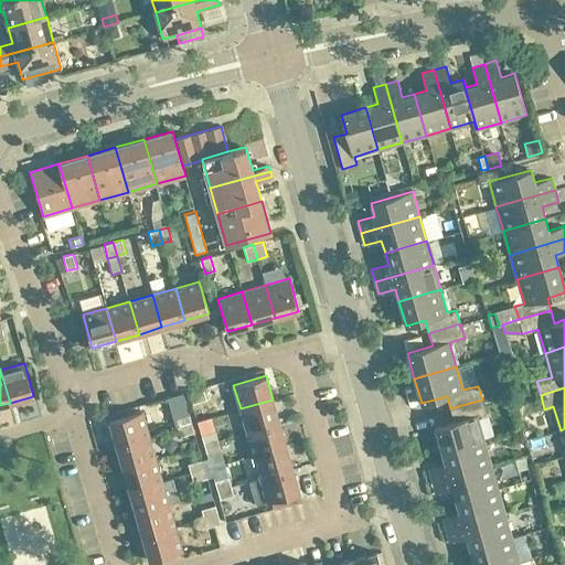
[(203,390),(189,394),(192,404),(206,400),(203,390)]
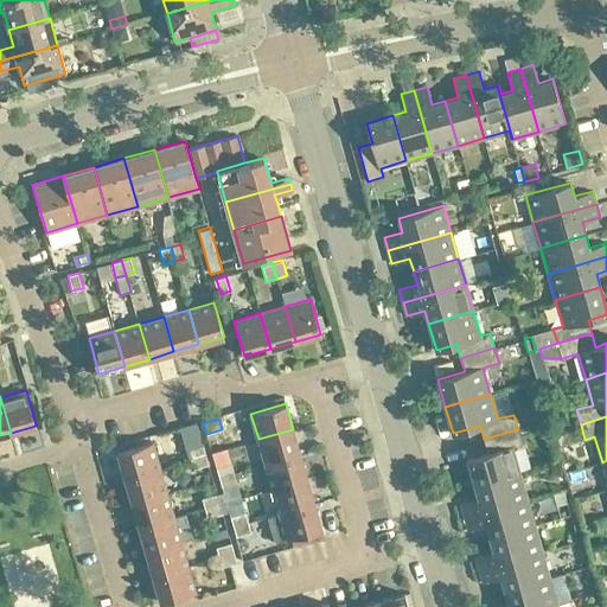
[(300,454),(293,429),(259,439),(266,464),(300,454)]
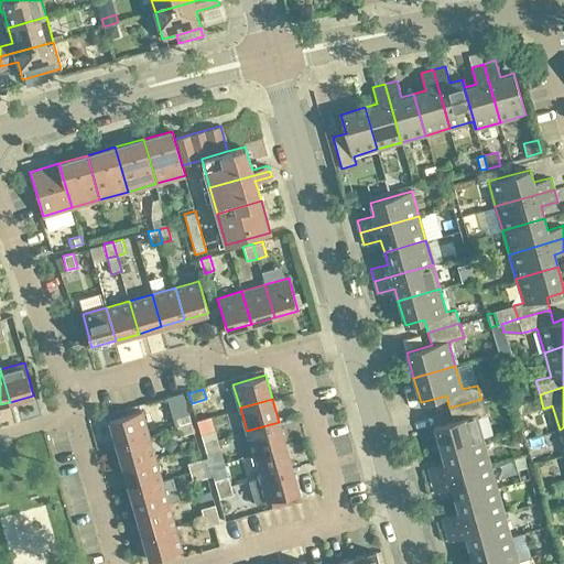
[(483,440),(476,415),(485,413),(481,399),(449,408),(453,421),(434,426),(441,451),(483,440)]
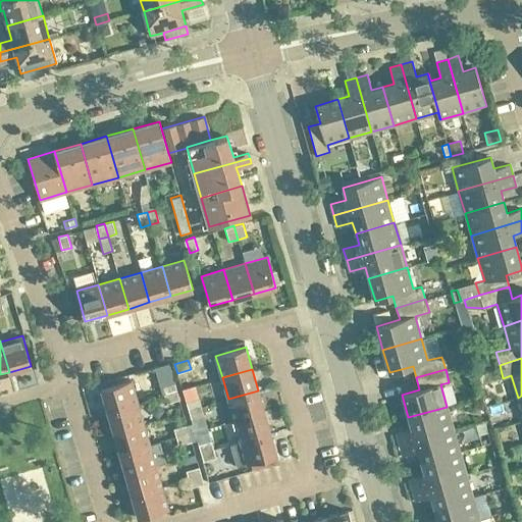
[(138,402),(132,379),(101,388),(107,411),(138,402)]
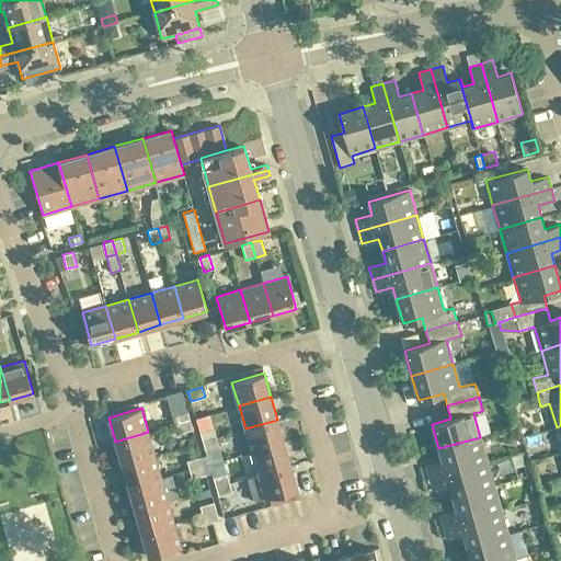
[(173,415),(175,424),(191,421),(187,411),(173,415)]
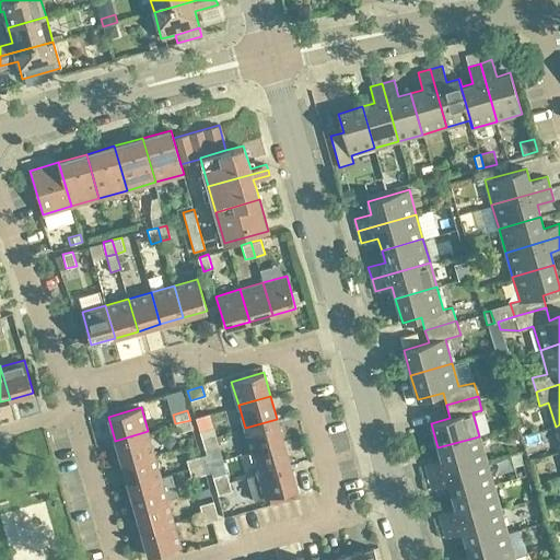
[(283,442),(277,419),(245,428),(252,451),(283,442)]
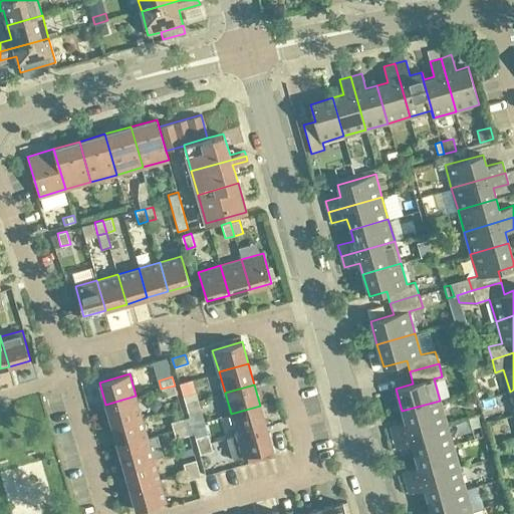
[(177,394),(175,386),(161,389),(164,398),(177,394)]
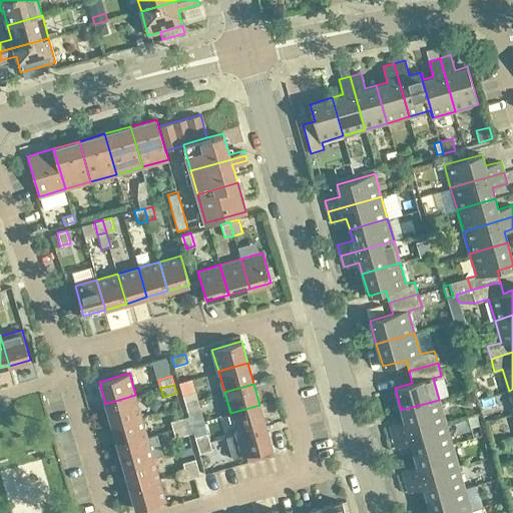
[(182,395),(184,404),(197,400),(195,391),(182,395)]
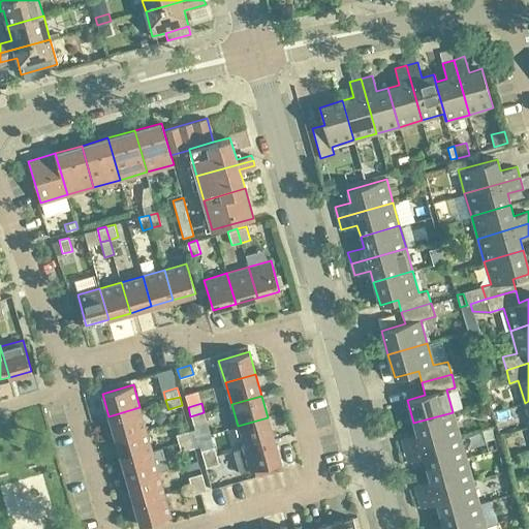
[(146,429),(139,407),(109,416),(115,437),(146,429)]
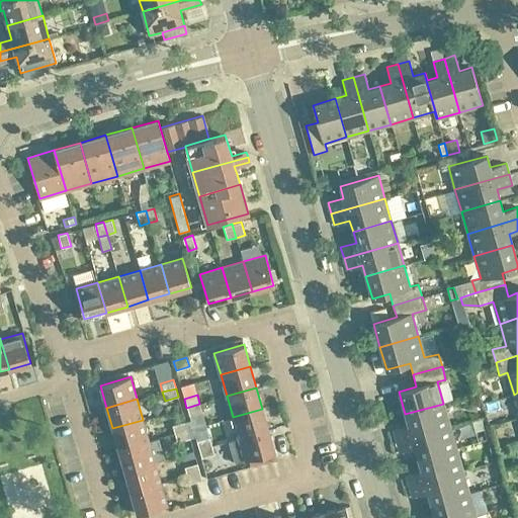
[(202,412),(199,404),(186,408),(189,416),(202,412)]
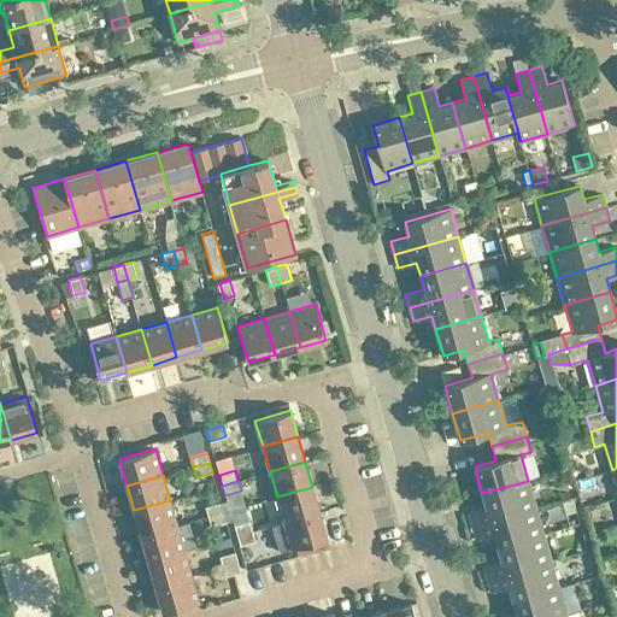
[(536,507),(528,481),(482,493),(487,507),(468,512),(472,526),(536,507)]
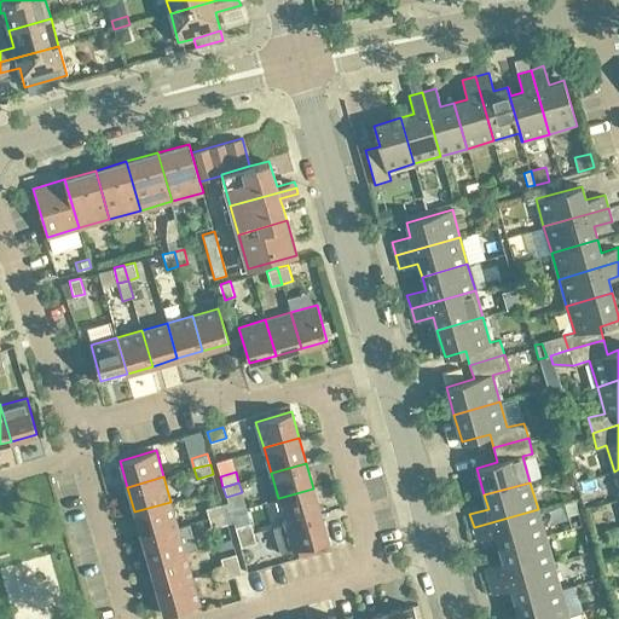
[(273,527),(320,514),(313,489),(278,498),(266,502),(273,527)]
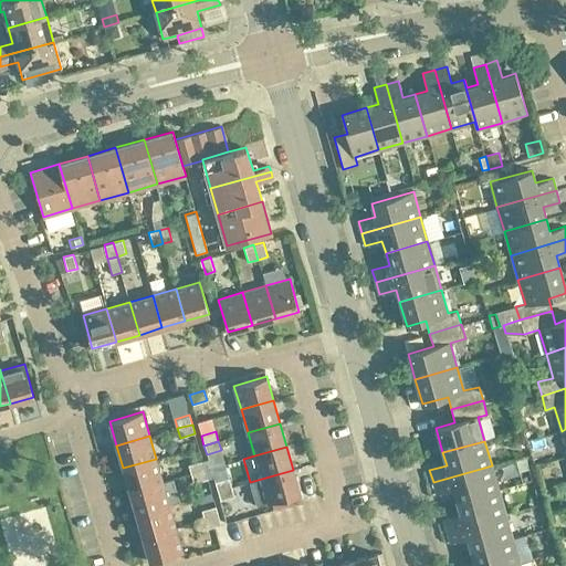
[(213,458),(202,461),(206,470),(216,467),(213,458)]
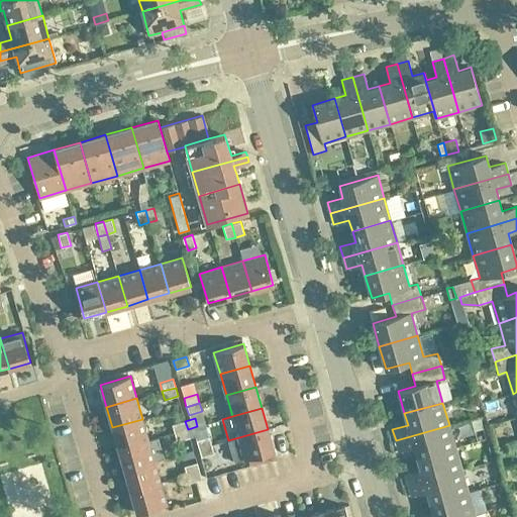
[(118,448),(148,440),(142,419),(112,427),(118,448)]
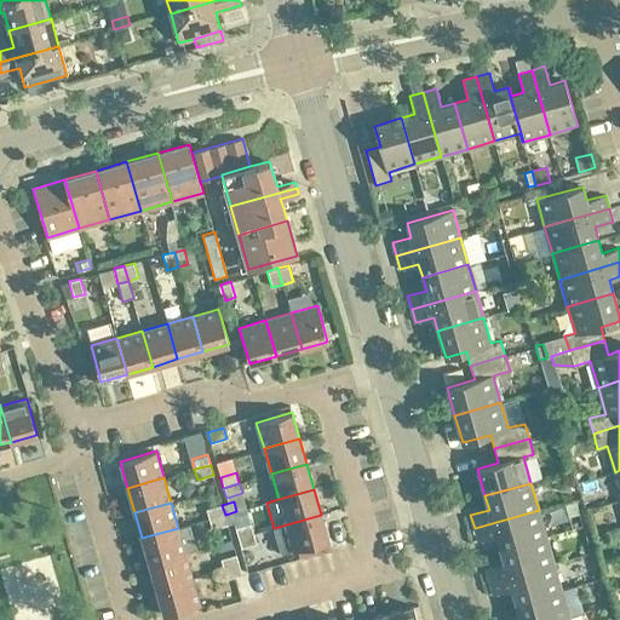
[(225,515),(222,505),(222,504),(206,509),(208,520),(225,515)]
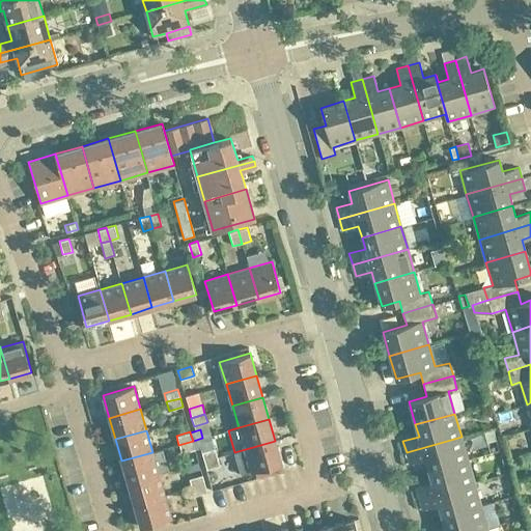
[(468,459),(462,437),(407,452),(410,464),(425,458),(428,470),(468,459)]
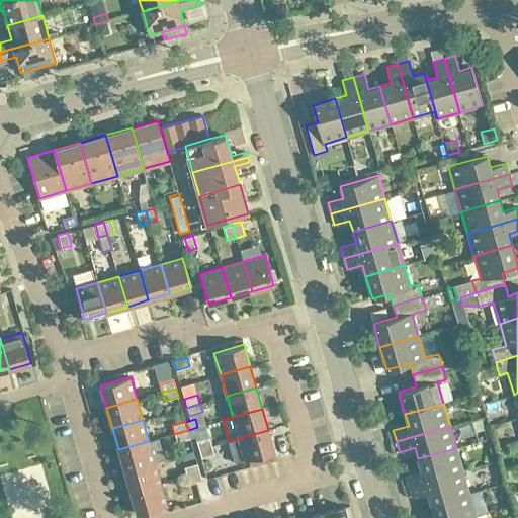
[(200,436),(197,427),(188,430),(190,438),(200,436)]
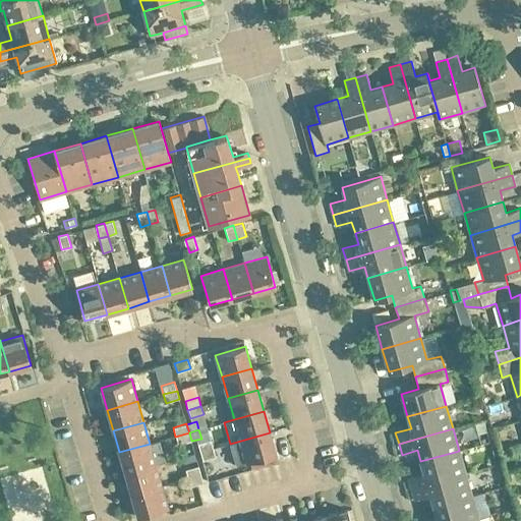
[(191,441),(189,432),(175,437),(178,445),(191,441)]
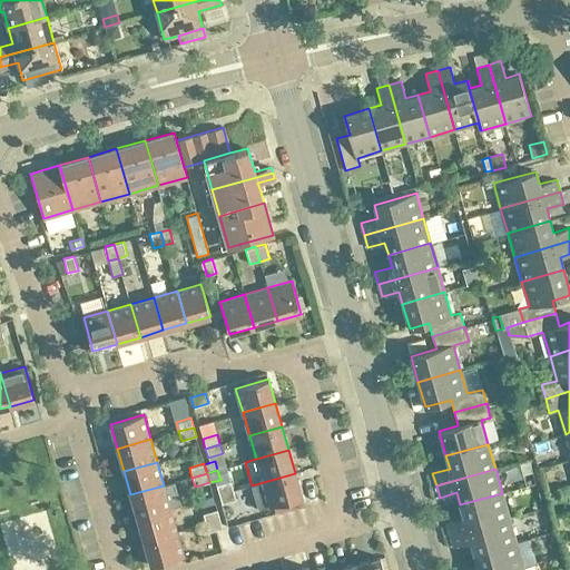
[(301,497),(303,497),(295,473),(252,485),(258,509),(273,505),(301,497)]
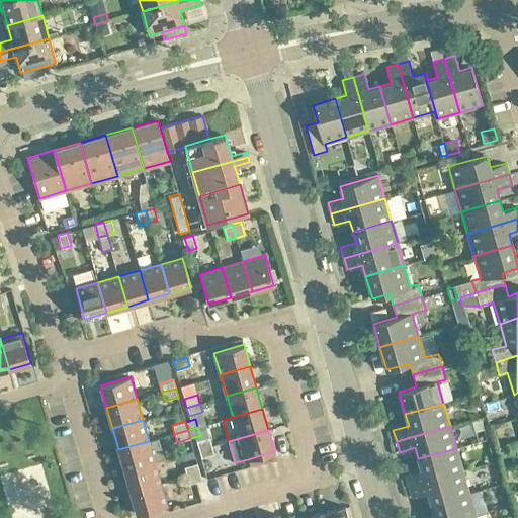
[(211,445),(209,437),(196,440),(198,449),(211,445)]
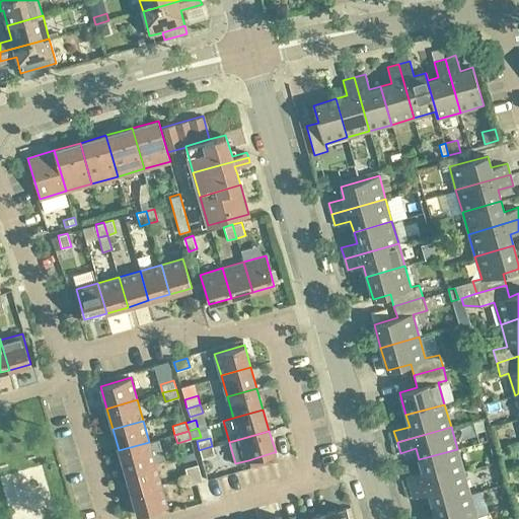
[(158,439),(149,442),(119,450),(125,471),(155,463),(165,460),(158,439)]
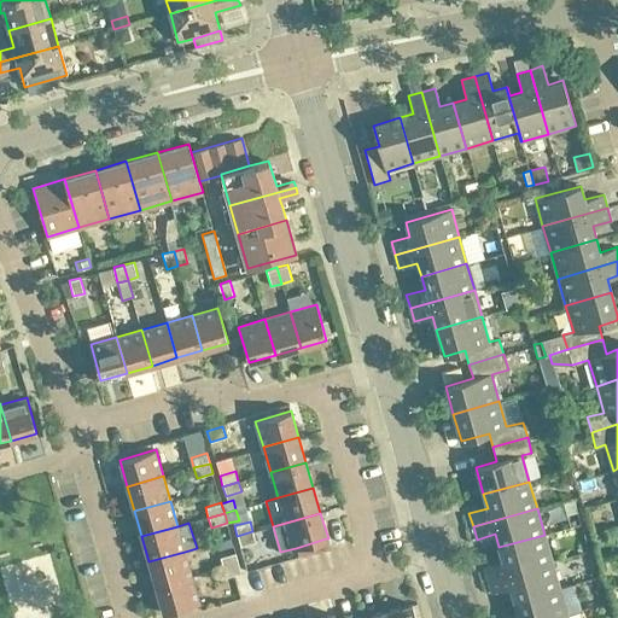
[(256,542),(252,531),(237,536),(240,546),(256,542)]
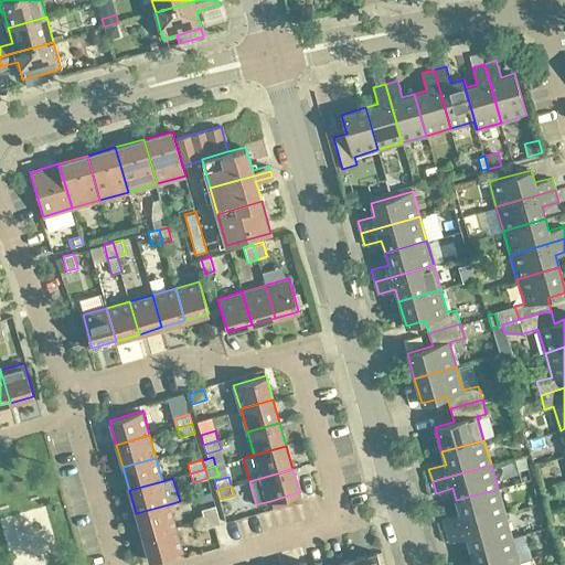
[(504,513),(498,489),(456,500),(459,512),(443,518),(446,530),(504,513)]
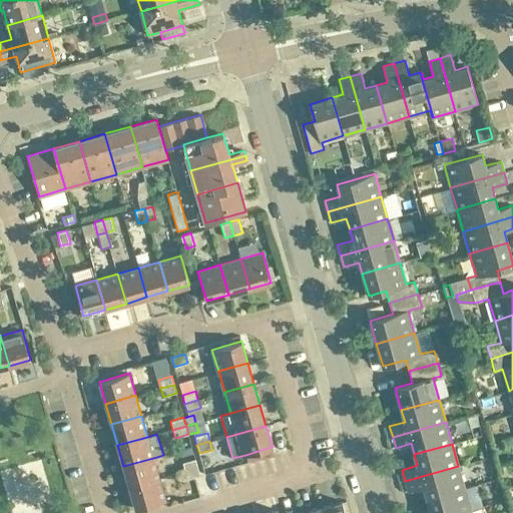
[(271,447),(245,455),(247,462),(274,455),(271,447)]
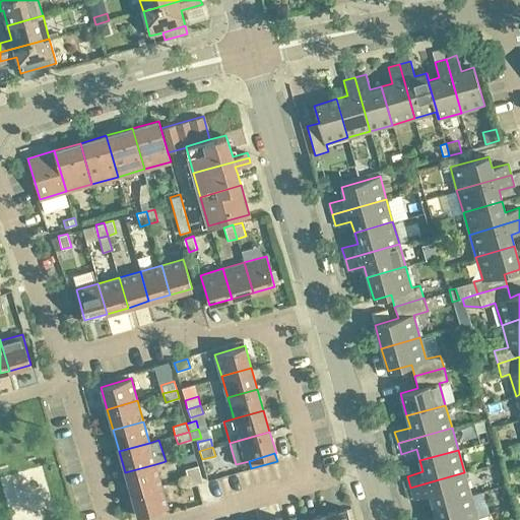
[(161,485),(155,464),(125,472),(131,494),(161,485)]
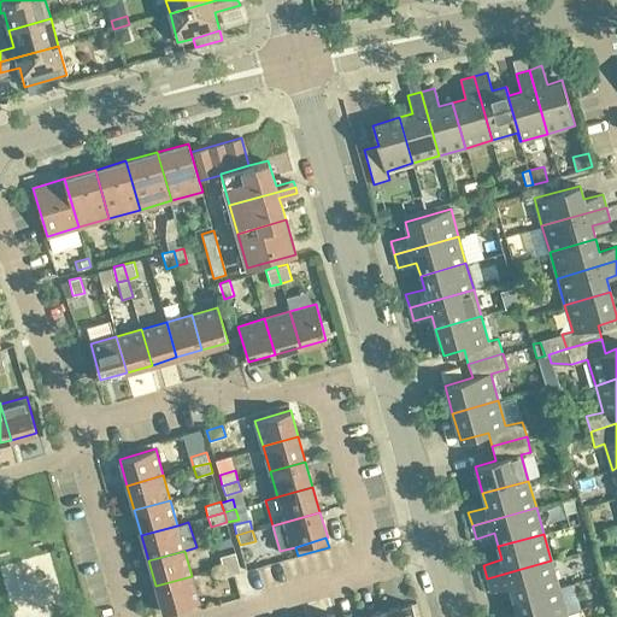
[(219,556),(222,566),(239,562),(235,551),(219,556)]
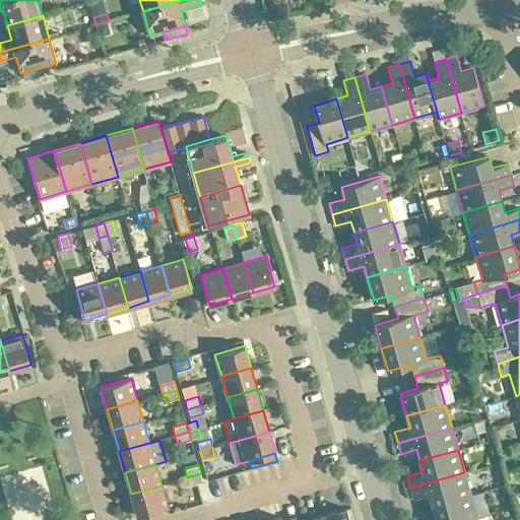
[(471,495),(464,472),(410,488),(413,499),(430,494),(433,505),(471,495)]
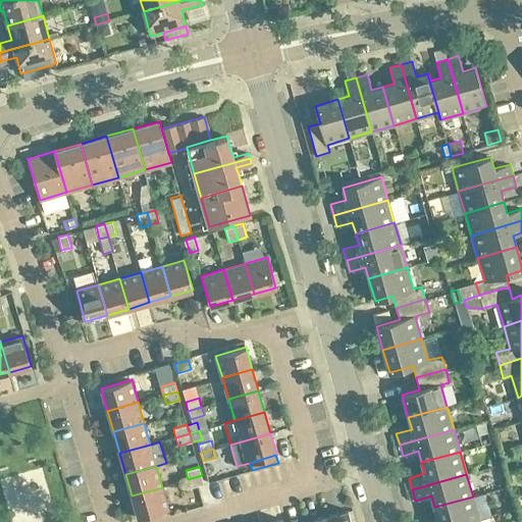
[(204,483),(202,475),(188,479),(191,487),(204,483)]
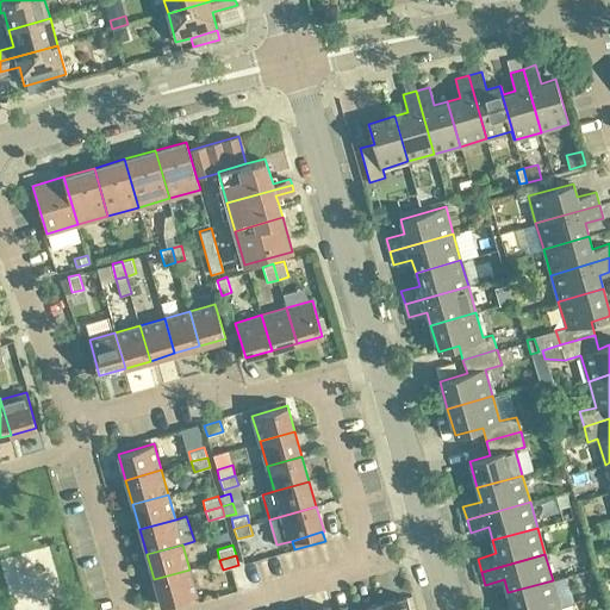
[(197,595),(190,570),(154,579),(161,605),(197,595)]
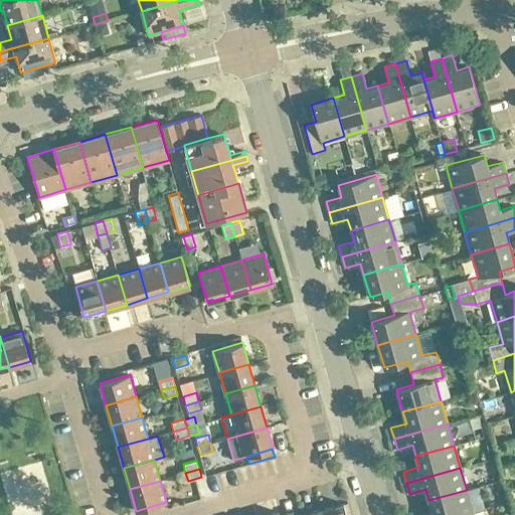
[(460,514),(473,511),(467,490),(428,500),(432,511),(417,514),(460,514)]
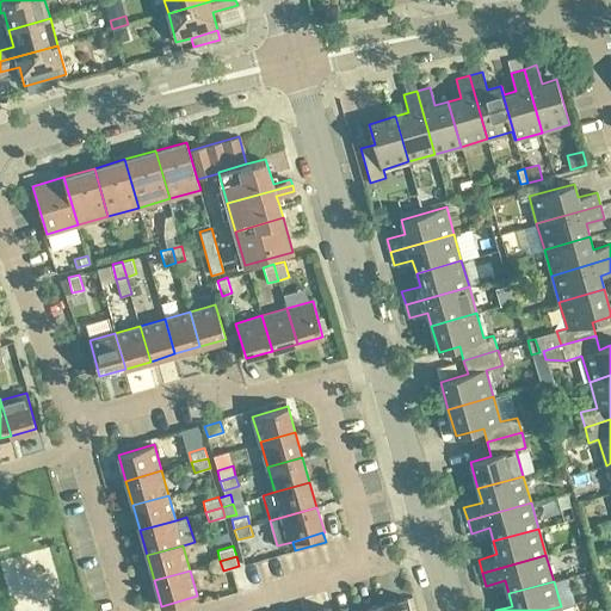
[(411,610),(407,597),(381,605),(382,610),(411,610)]
